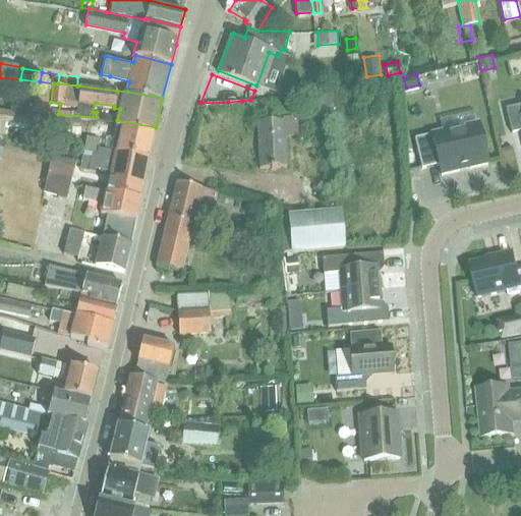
[(335,110),(331,91),(309,95),(312,114),(335,110)]
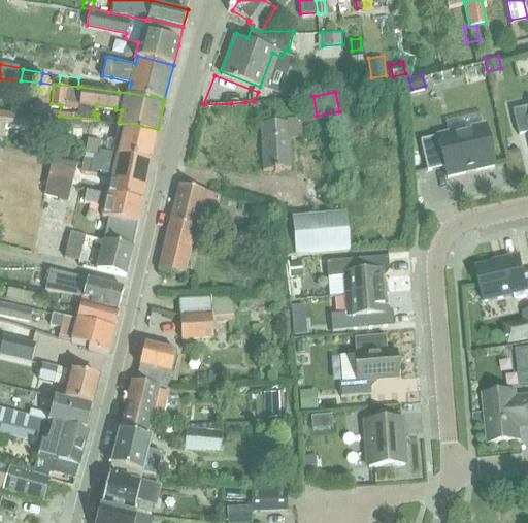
[(527,102),(513,107),(518,132),(527,129),(527,102)]
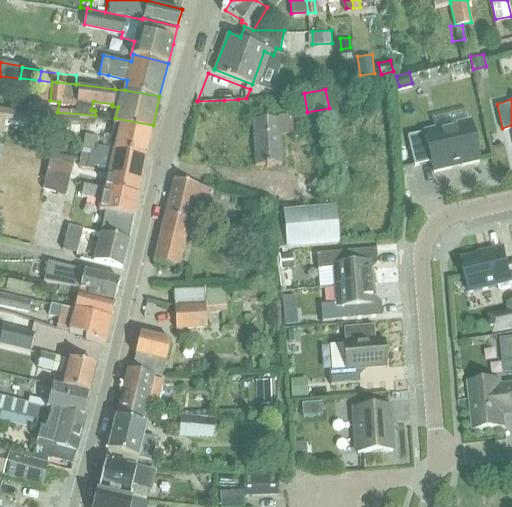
[(37,110),(0,104),(0,129),(1,130),(2,117),(36,121),(37,110)]
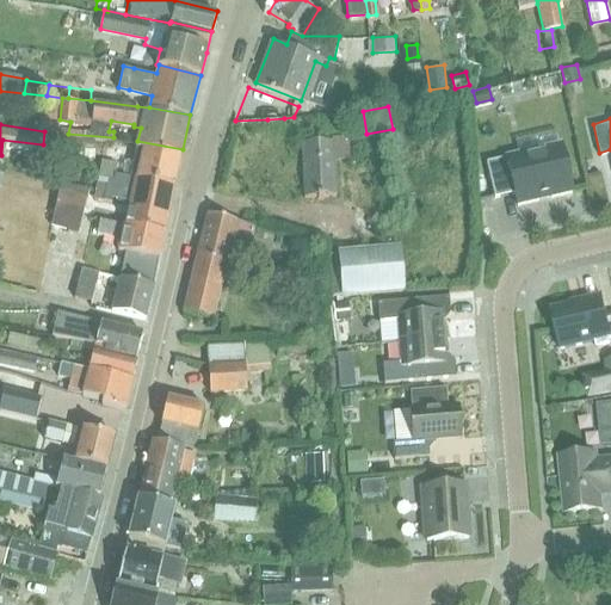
[(47,133),(45,142),(68,144),(68,139),(68,135),(47,133)]
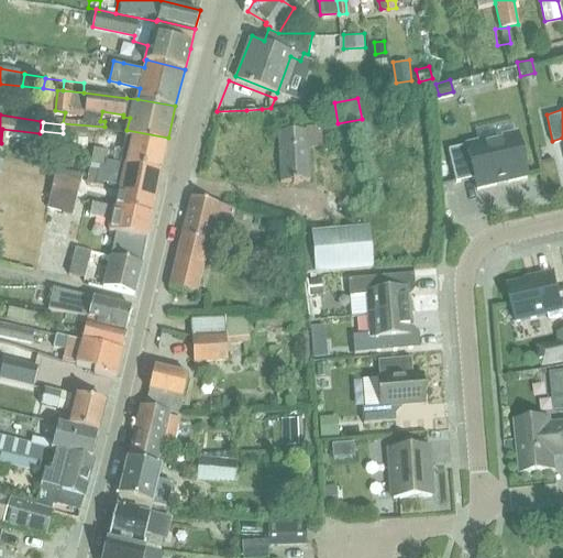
[(306,128),(278,129),(280,179),(310,177),(308,140),(322,139),(321,123),(306,124),(306,128)]
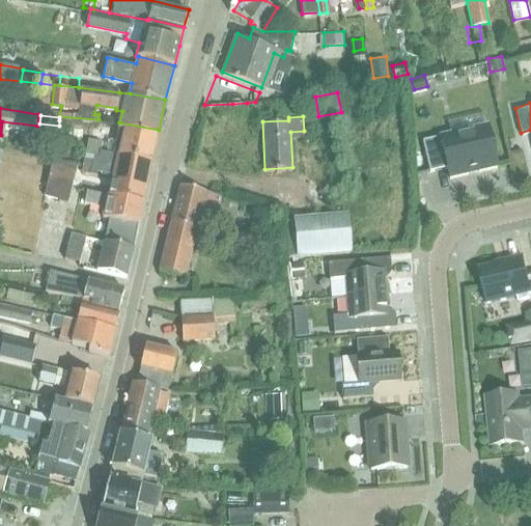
[(59,120),(59,126),(81,128),(82,119),(59,117),(59,120)]
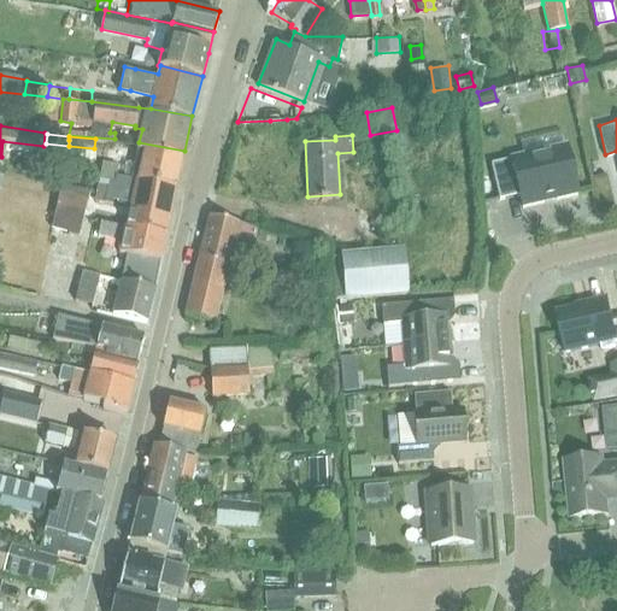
[(511,156),(491,160),(499,197),(519,192),(523,204),(545,199),(544,197),(556,194),(556,195),(579,191),(566,141),(524,151),(511,154),(511,156)]
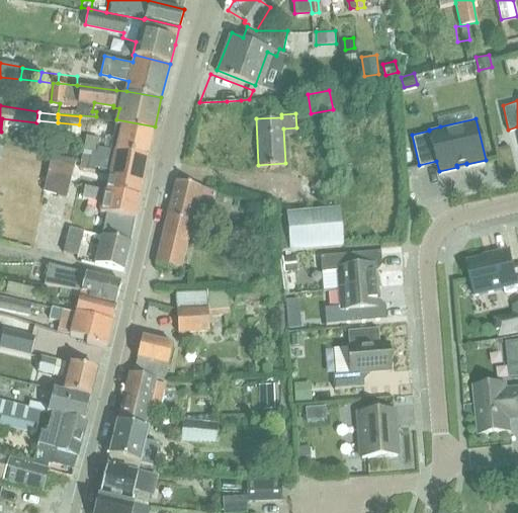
[(155,126),(116,119),(113,135),(119,136),(116,149),(149,156),(155,126)]
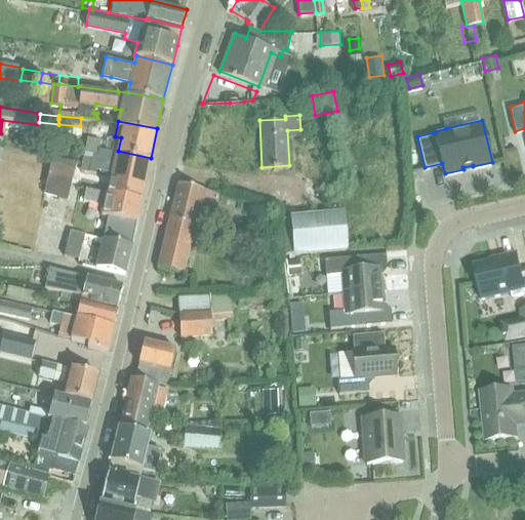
[(102,137),(87,135),(85,148),(85,150),(98,153),(99,148),(102,137)]
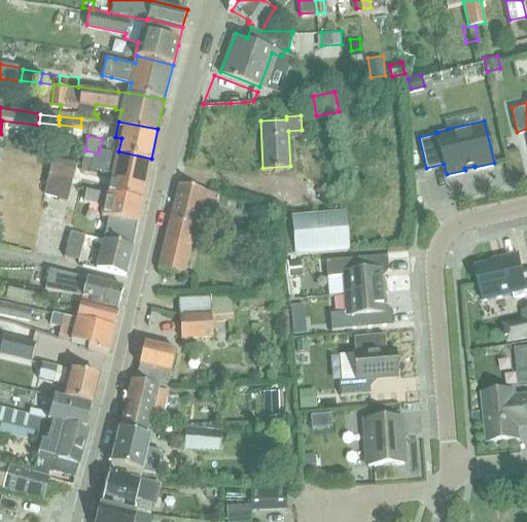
[(151,159),(118,151),(100,148),(99,153),(85,150),(81,169),(96,172),(97,168),(113,171),(109,192),(143,198),(151,159)]
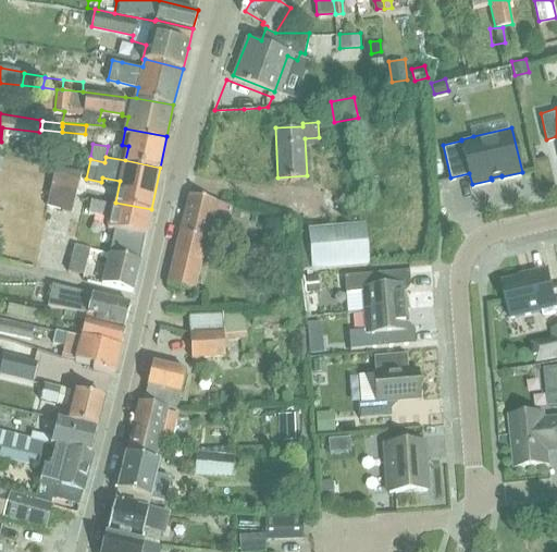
[(83,170),(57,163),(47,201),(73,208),(83,170)]
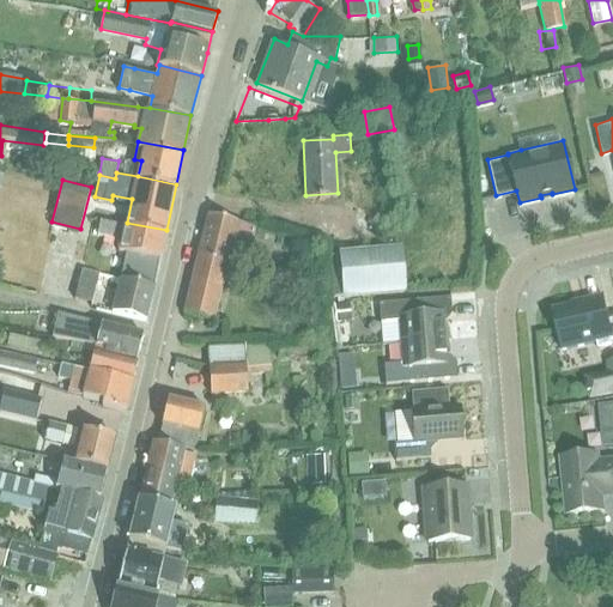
[(256,223),(210,211),(183,309),(212,317),(231,246),(249,250),(256,223)]
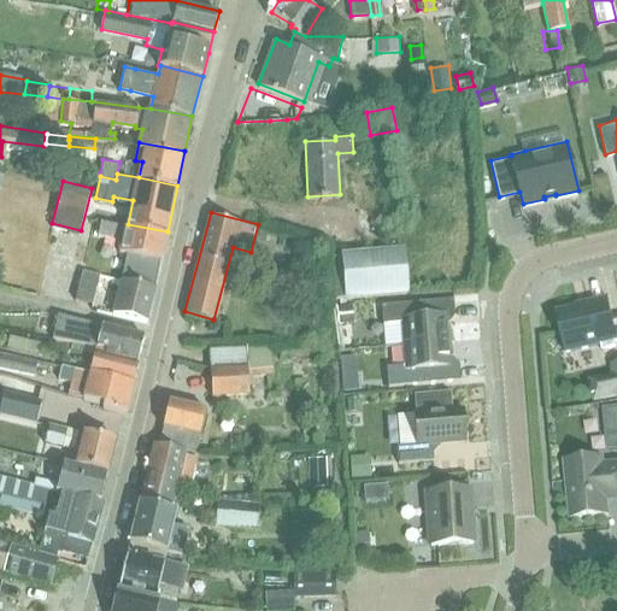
[(168,231),(128,224),(103,219),(99,233),(122,238),(119,250),(133,252),(127,278),(156,286),(168,231)]
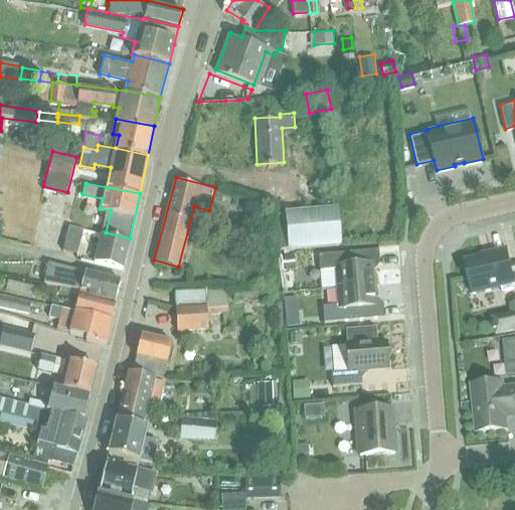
[(288,226),(290,246),(340,242),(336,205),(287,209),(287,210),(288,226)]
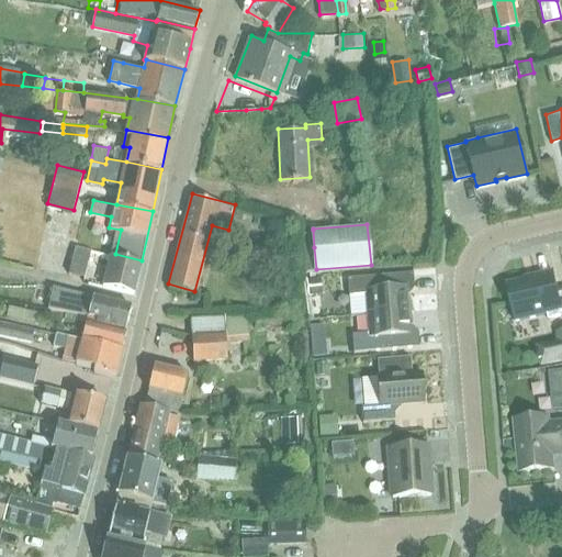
[(313,230),(303,231),(306,270),(316,269),(314,247),(313,230)]
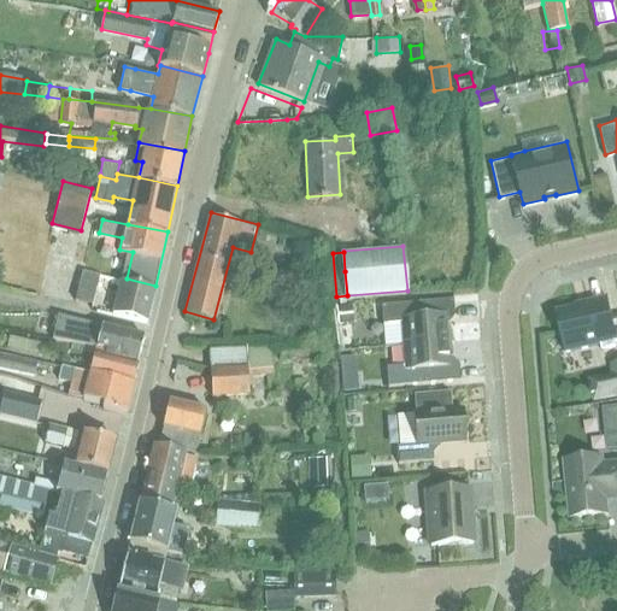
[(82,268),(75,297),(93,301),(100,272),(82,268)]
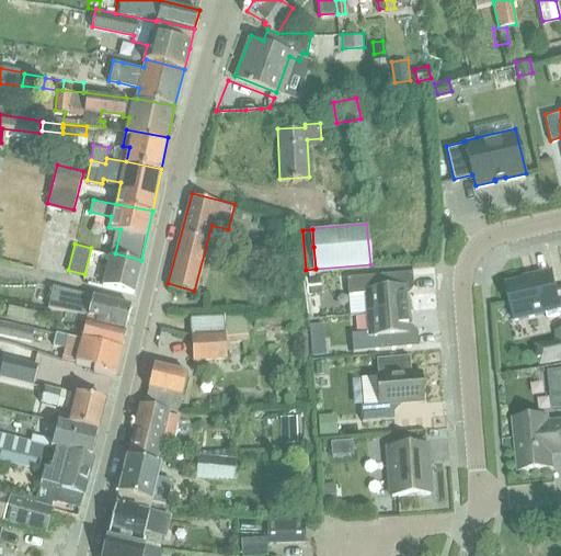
[(141,260),(115,253),(110,252),(103,283),(135,291),(141,260)]
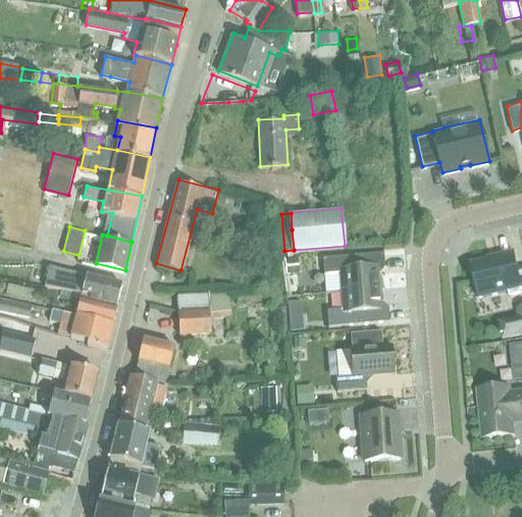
[(489,258),(471,262),(479,296),(509,289),(510,295),(521,292),(521,281),(515,250),(499,253),(499,256),(489,258)]
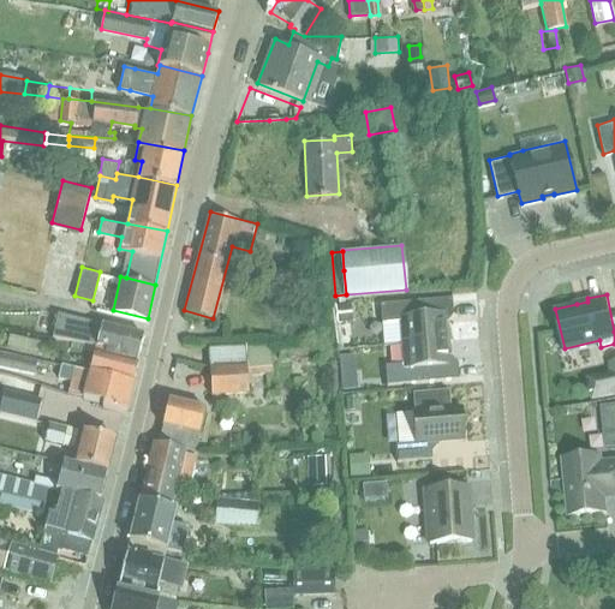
[(452,296),(381,302),(382,321),(383,341),(401,340),(449,336),(447,312),(453,312),(452,296)]
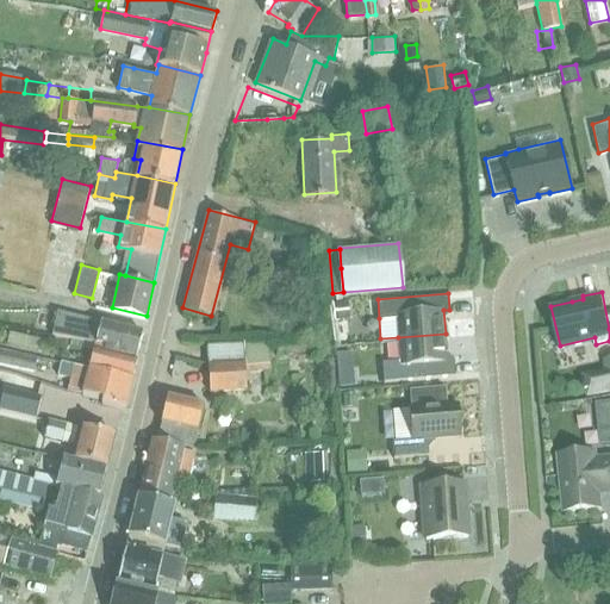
[(335,313),(347,312),(346,299),(334,299),(335,313)]
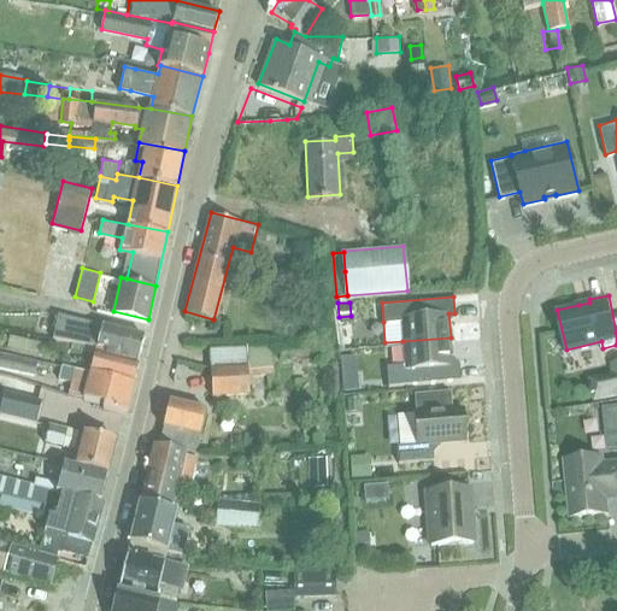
[(105,353),(137,362),(145,334),(58,312),(52,336),(95,345),(106,347),(105,353)]
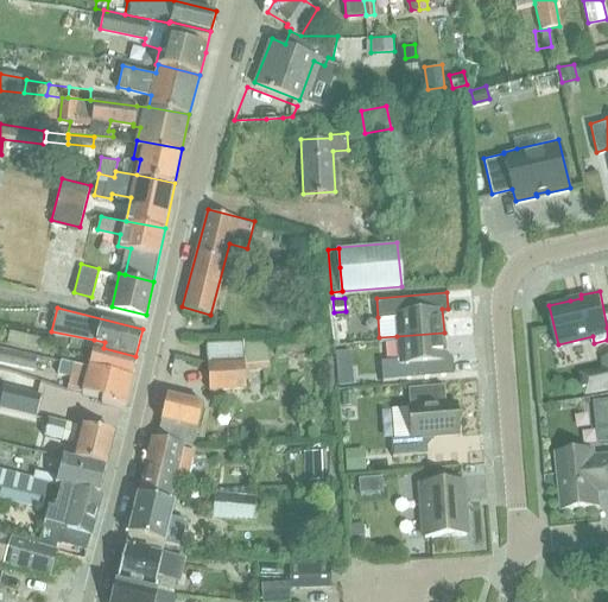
[(444,333),(397,336),(398,357),(381,359),(382,378),(454,372),(453,356),(445,356),(444,333)]
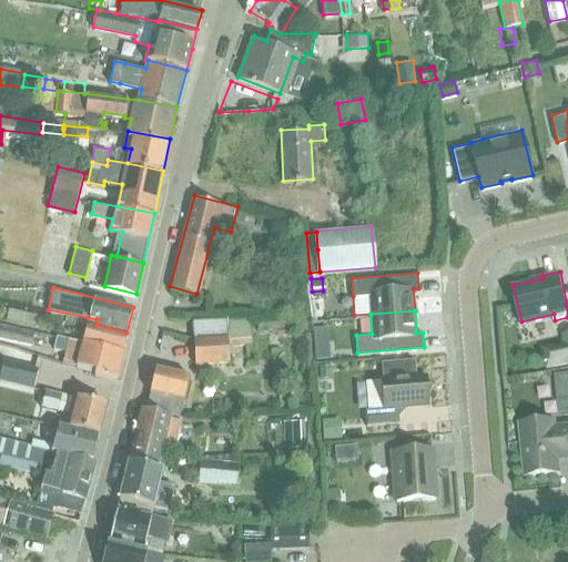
[(227,335),(193,337),(195,361),(229,359),(227,344),(253,341),(251,315),(226,317),(227,335)]
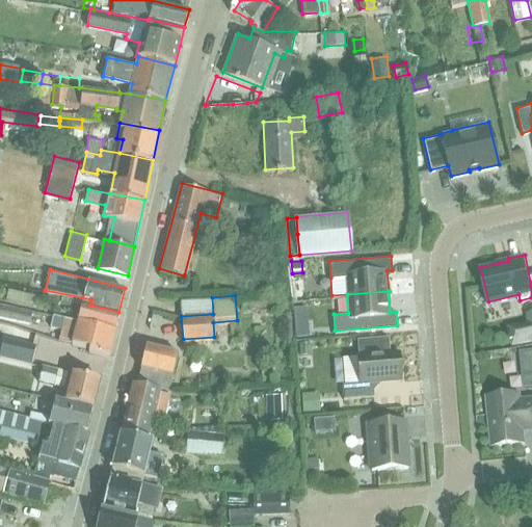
[(118,312),(90,305),(91,299),(82,297),(77,319),(114,328),(118,312)]
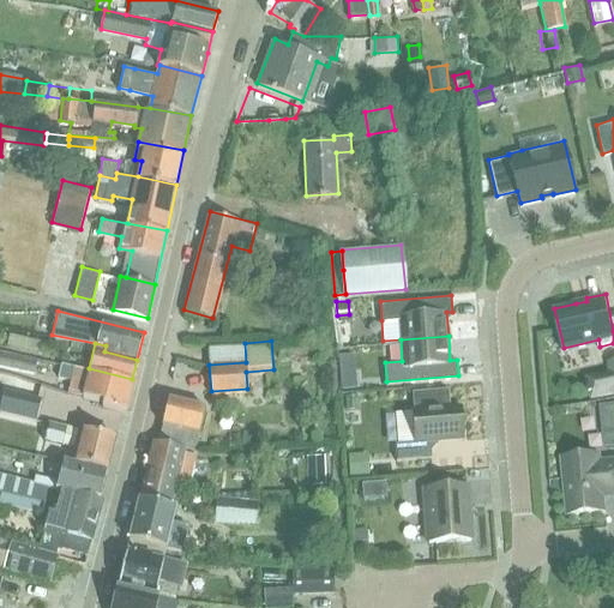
[(246,362),(245,343),(208,345),(209,365),(246,362)]
